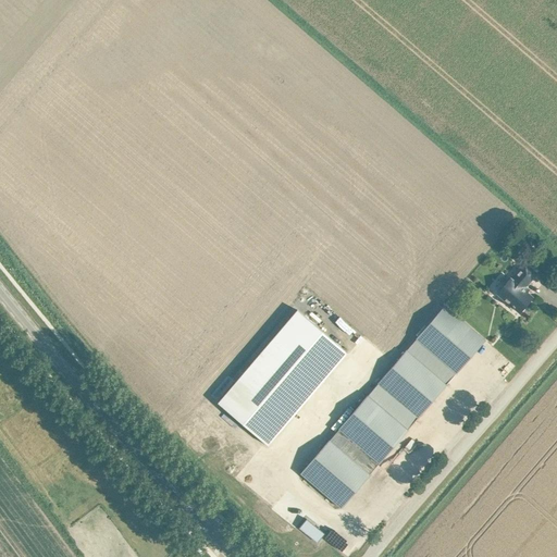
[(519,312),(532,297),(522,289),(536,274),(528,267),(523,263),(497,295),(507,302),(511,306),(510,307),(512,309),(514,308),(519,312)]
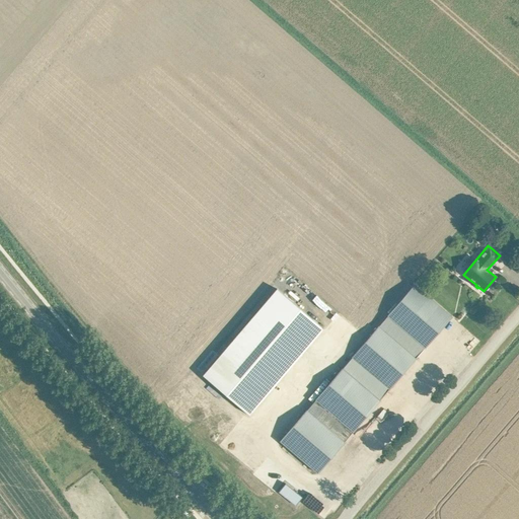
[(317,473),(451,317),(415,285),(280,441),(317,473)]
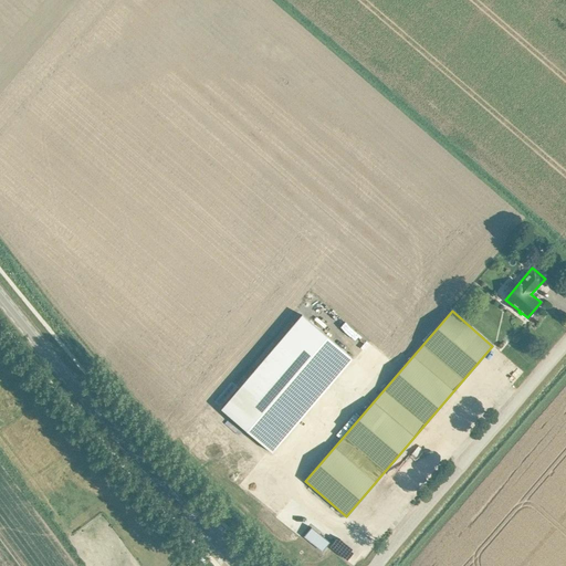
[(290,329),(221,410),(272,453),(342,371),(353,358),(302,315),(290,329)]
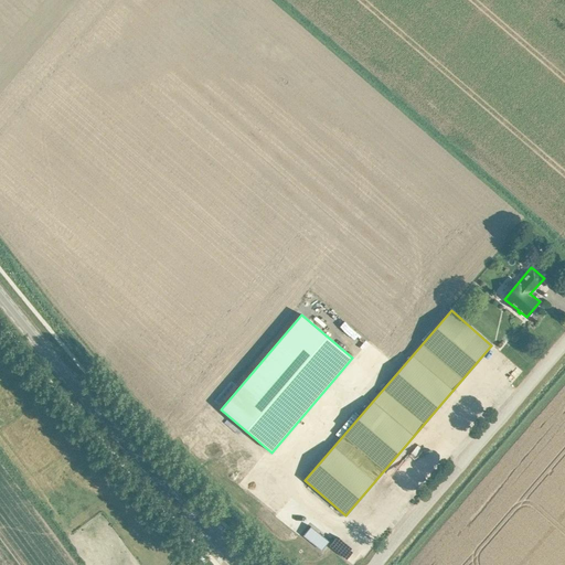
[(522,369),(528,363),(507,347),(502,352),(522,369)]
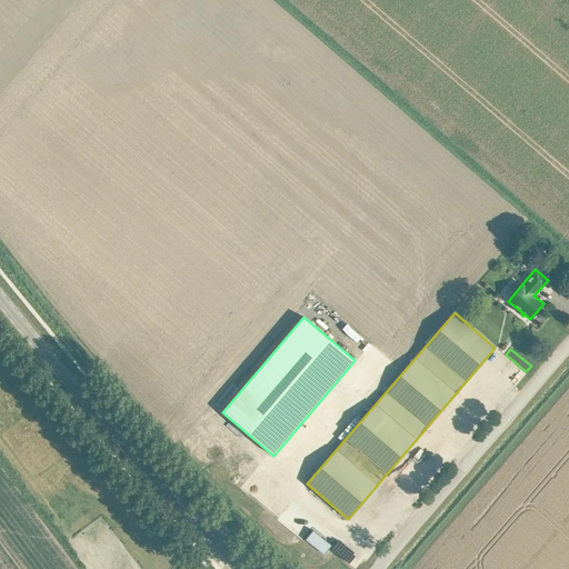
[(312,531),(306,539),(325,553),(331,546),(312,531)]
